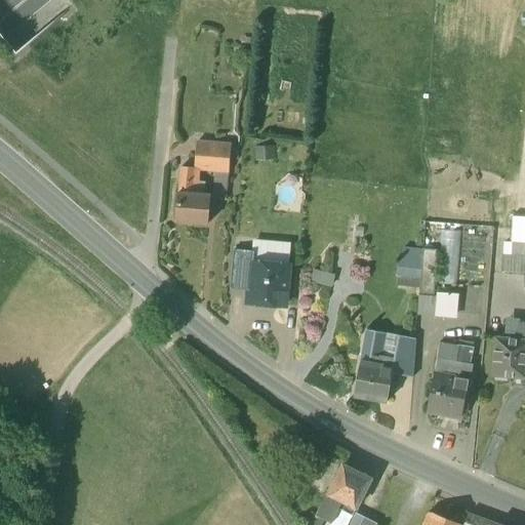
[(196,139),(193,167),(233,171),(235,143),(196,139)]
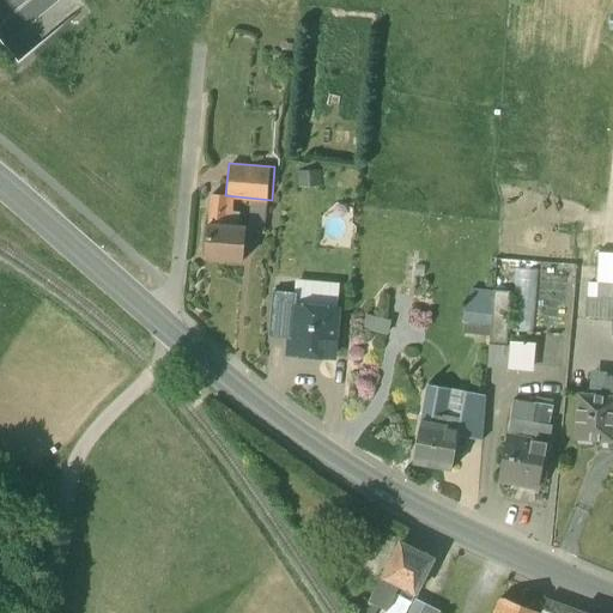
[(224,224),(225,195),(210,194),(207,223),(224,224)]
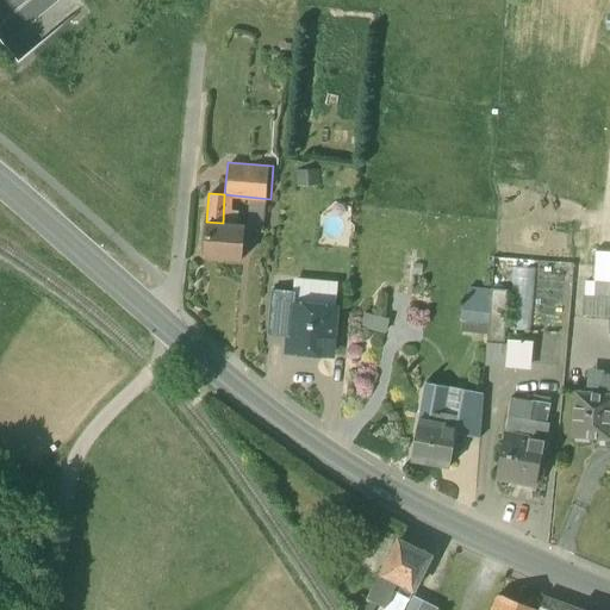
[(254,224),(223,223),(206,222),(204,259),(243,261),(244,237),(254,237),(254,224)]
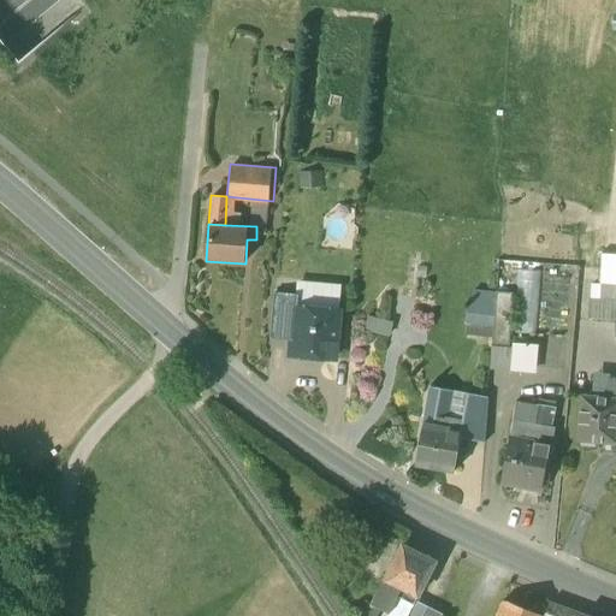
[(615,255),(600,255),(600,295),(591,295),(590,320),(615,320),(615,255)]
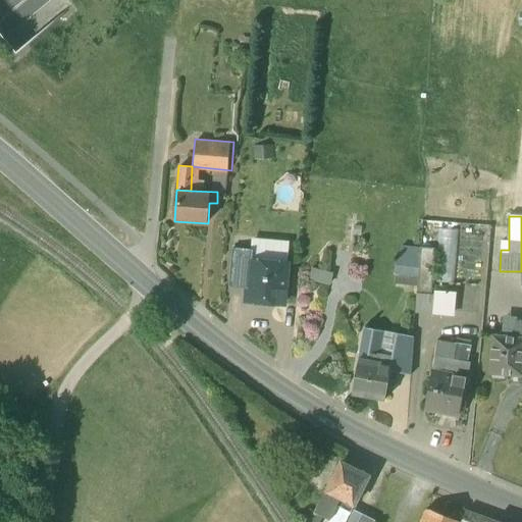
[(421,240),(420,259),(417,288),(415,312),(451,315),(456,245),(421,240)]
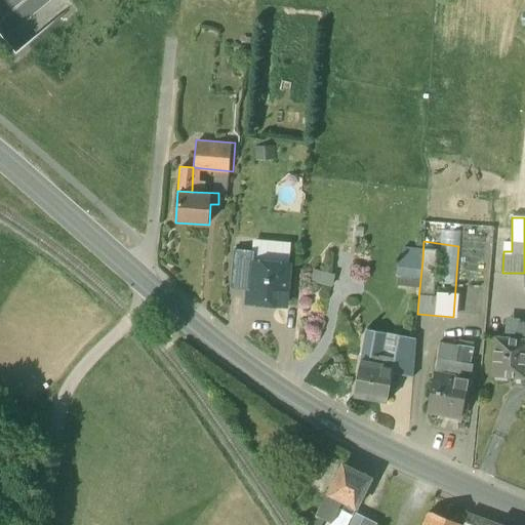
[(254,252),(233,250),(230,287),(250,289),(252,261),(254,263),(254,252)]
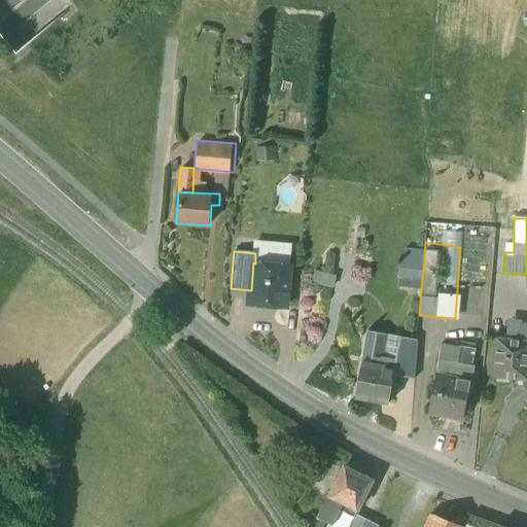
[(421,290),(424,261),(399,258),(396,288),(421,290)]
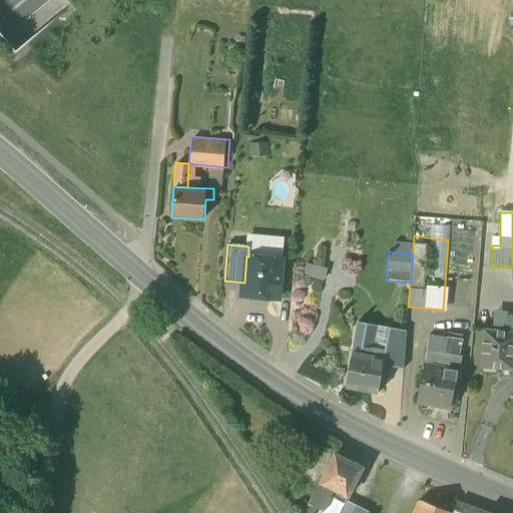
[(248,257),(246,255),(244,283),(243,295),(280,298),(284,260),(248,257)]
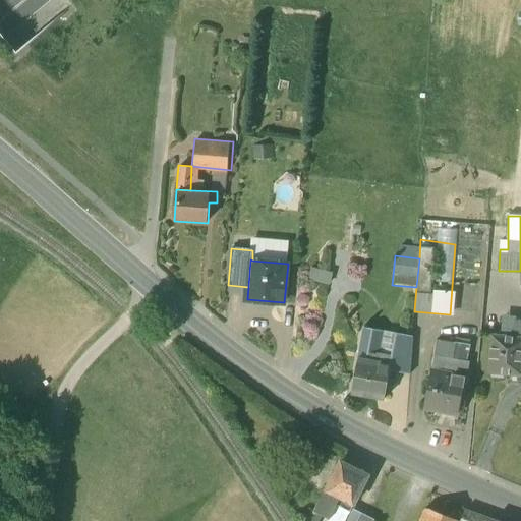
[(363,327),(359,351),(372,353),(378,354),(382,330),(363,327)]
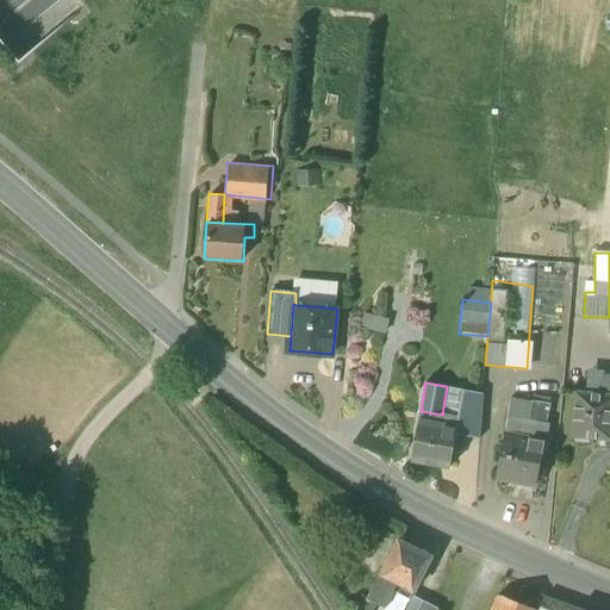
[(483,393),(447,386),(442,415),(459,418),(458,425),(456,433),(462,433),(480,436),(483,393)]
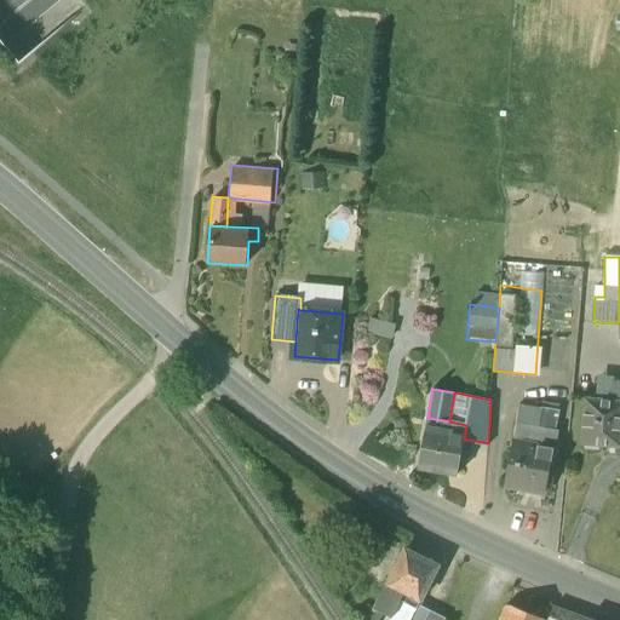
[(619,401),(612,401),(585,399),(581,443),(584,443),(585,448),(600,449),(602,445),(619,446),(619,401)]
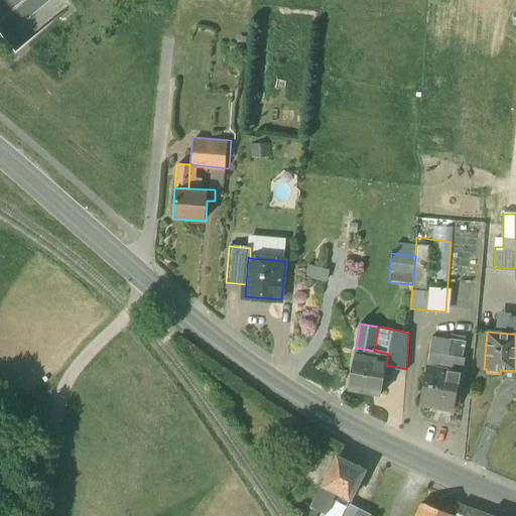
[(449,339),(432,336),(426,368),(443,371),(449,339)]
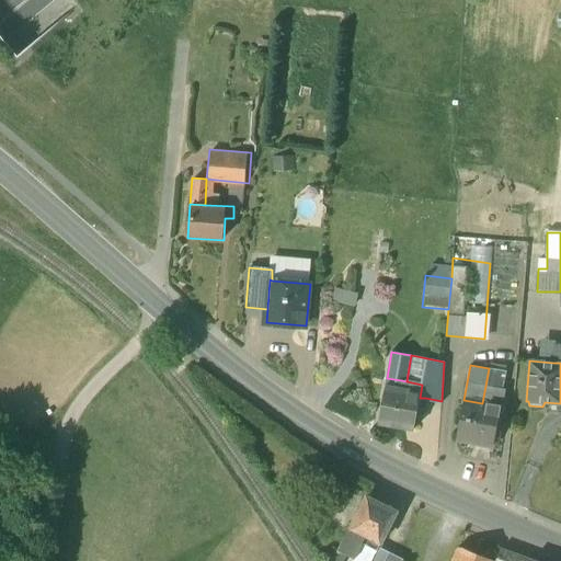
[(490,368),(489,368),(482,403),(501,407),(504,389),(503,389),(506,371),(505,371),(490,368)]
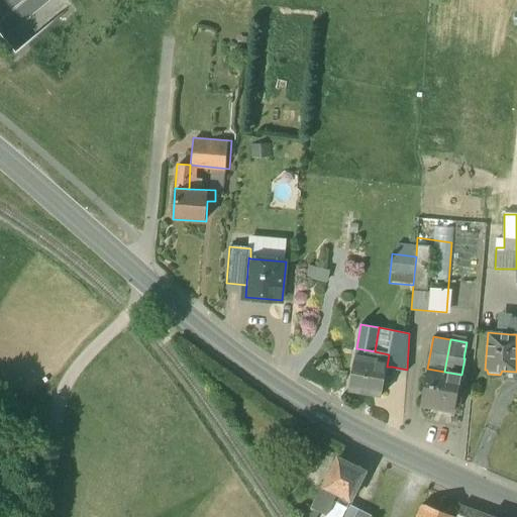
[(388,360),(369,357),(370,350),(356,348),(349,389),(382,395),(384,383),(387,367),(388,360)]
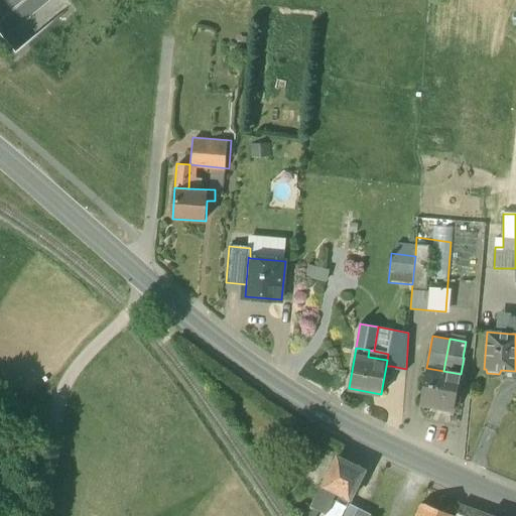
[(374,351),(369,350),(368,357),(387,360),(388,354),(374,351)]
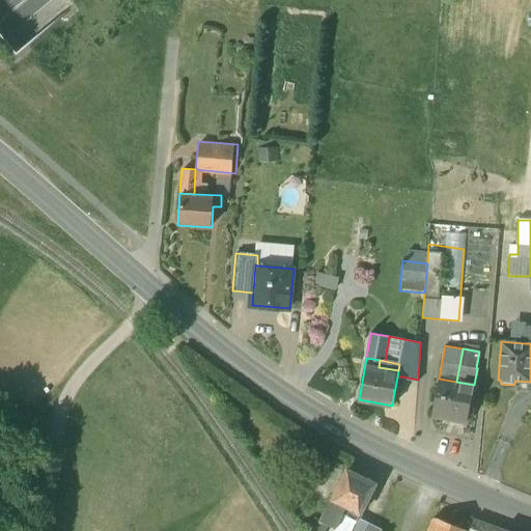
[(400,393),(402,376),(397,376),(394,393),(400,393)]
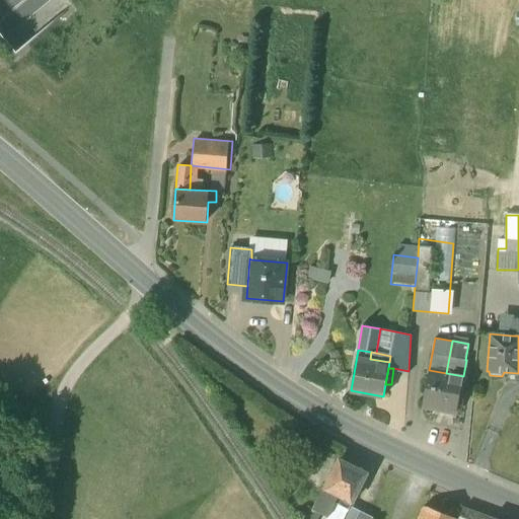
[(446,373),(429,370),(422,404),(456,412),(463,376),(446,373)]
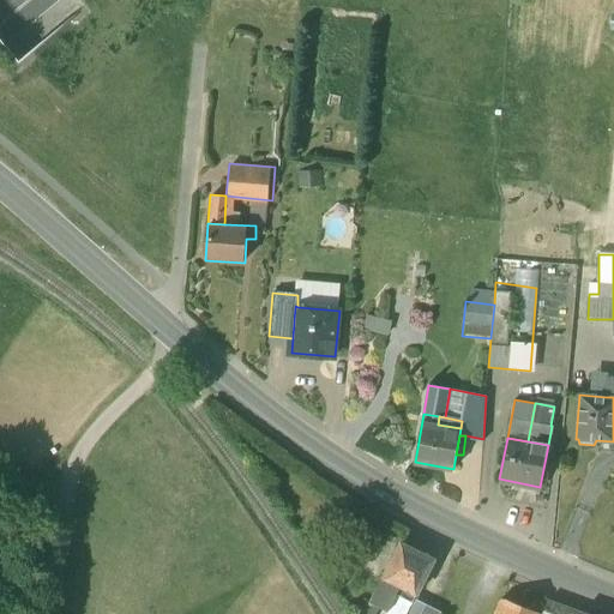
[(433,560),(402,545),(385,578),(401,587),(417,594),(433,560)]
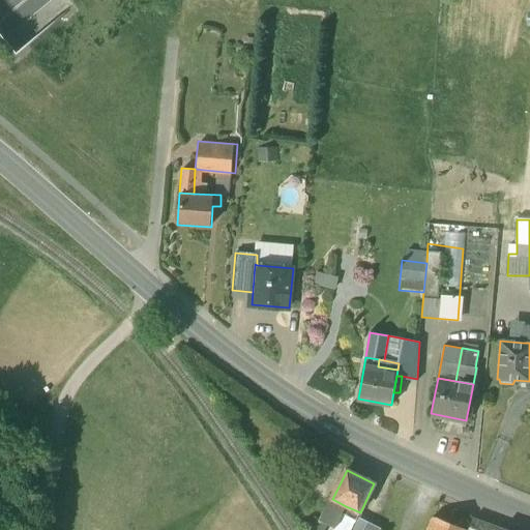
[(346,506),(332,499),(321,521),(327,524),(334,528),(346,506)]
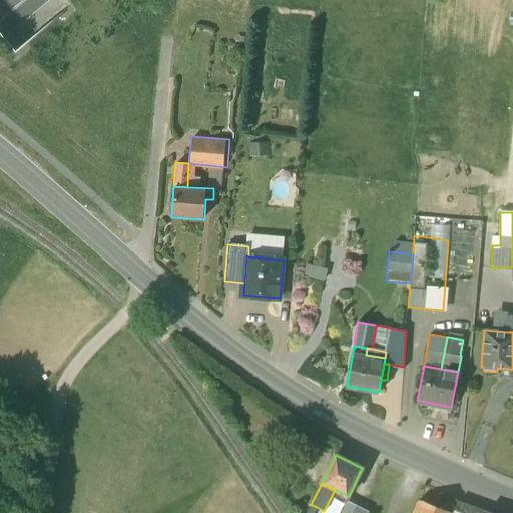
[(349,496),(335,490),(324,511),(328,512),(355,512),(361,502),(349,496)]
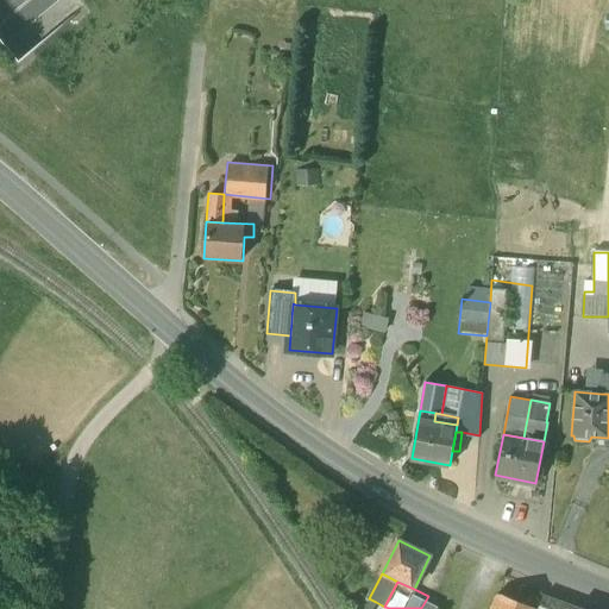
[(535,608),(497,594),(490,608),(535,608)]
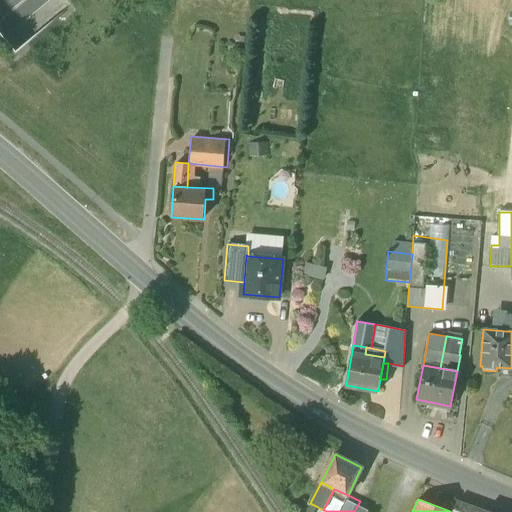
[(313,511),(316,506),(310,503),(303,500),(297,511),(313,511)]
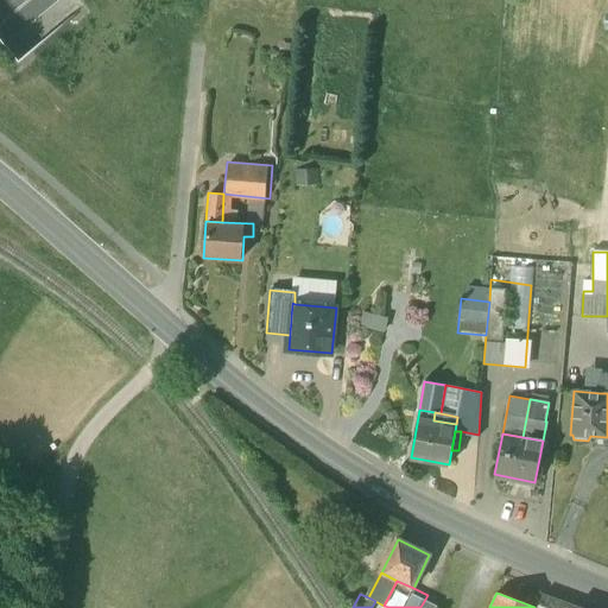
[(556,607),(558,601),(542,595),(537,607),(556,607)]
